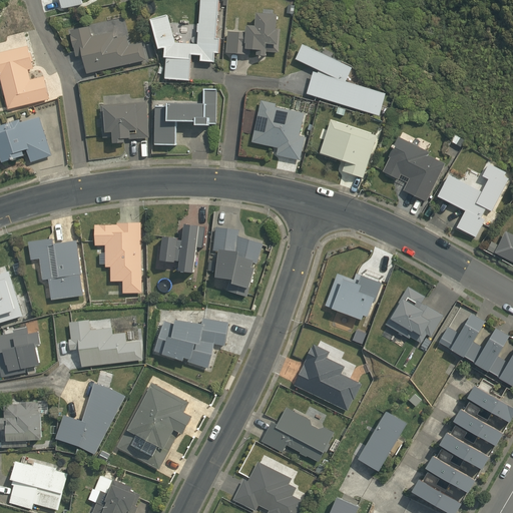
[(59,0),(62,9),(83,4),(82,0),(59,0)]
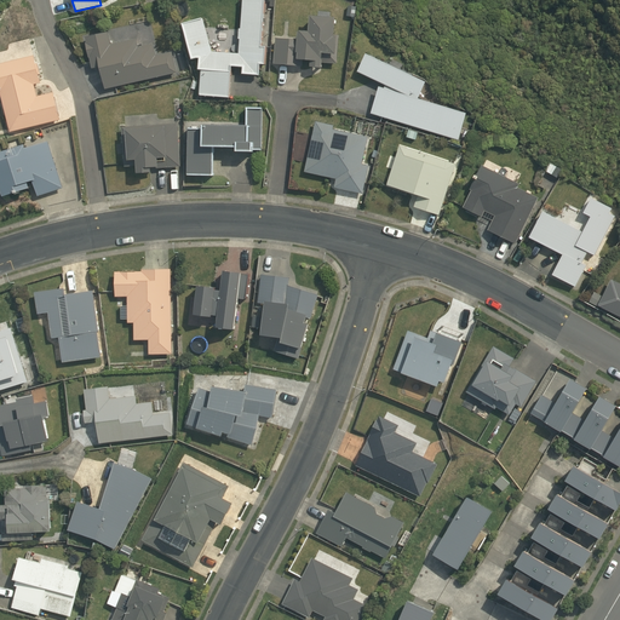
[(265,46),(260,46),(263,0),(241,0),(240,28),(239,28),(237,39),(239,39),(237,53),(212,51),(201,17),(181,23),(190,58),(195,57),(197,57),(196,69),(200,69),(199,95),(229,97),(231,65),(241,67),(241,73),(259,75),(259,63),(264,64),(265,46)]
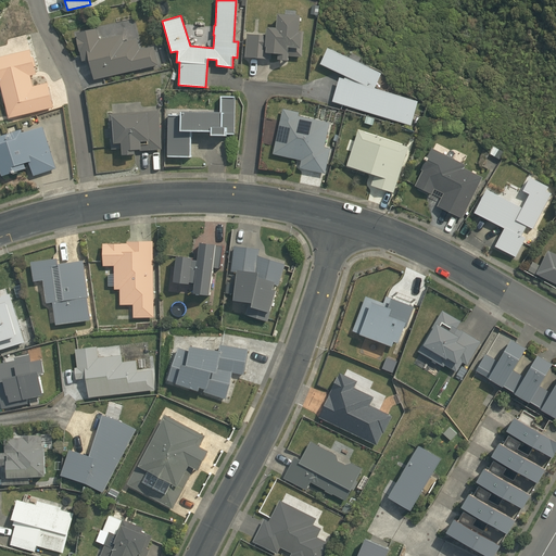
[(247,34),(245,57),(270,58),(272,52),(277,53),(277,60),(289,60),(289,57),(302,58),(304,32),(299,30),(300,15),(276,13),(275,27),(265,26),(265,35),(247,34)]
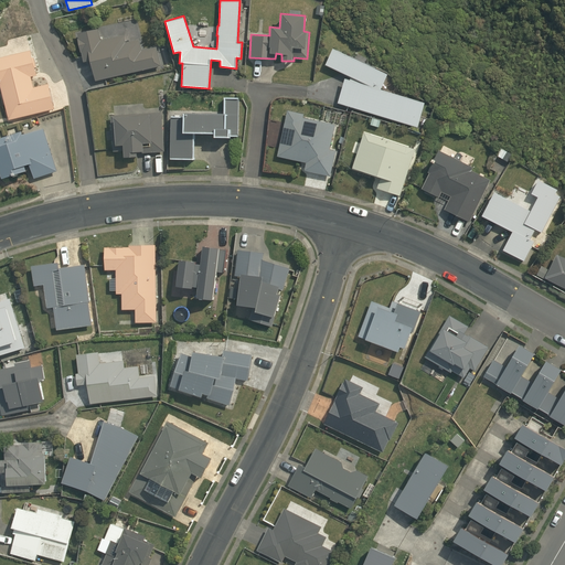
[(83,62),(89,61),(95,83),(162,66),(158,44),(142,49),(140,38),(126,41),(124,33),(102,39),(99,28),(76,33),(77,38),(76,39),(80,52),(81,52),(83,62)]
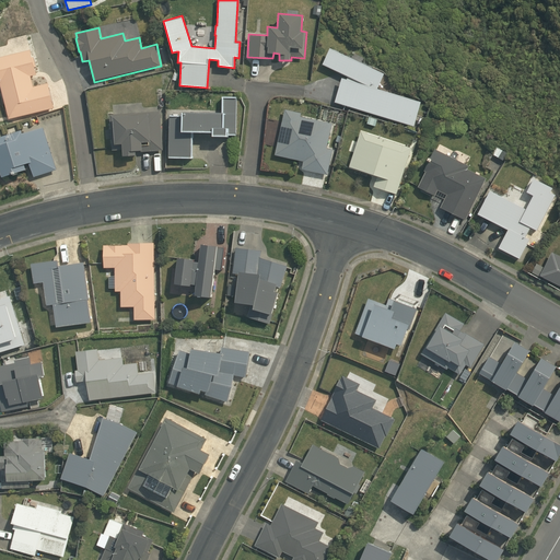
[(415,127),(421,102),(377,89),(384,73),(329,47),(322,65),(347,77),(347,79),(341,78),(334,103),(415,127)]
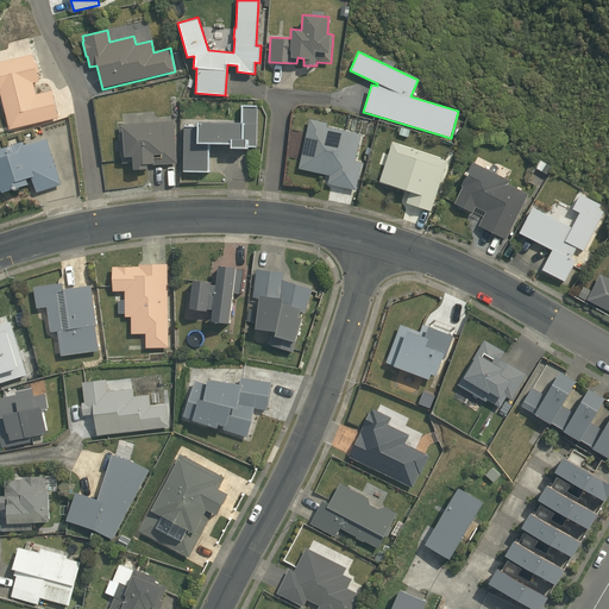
[(35,62),(32,55),(0,62),(0,92),(10,130),(60,118),(52,90),(36,95),(33,83),(39,82),(38,74),(39,73),(37,62),(35,62)]
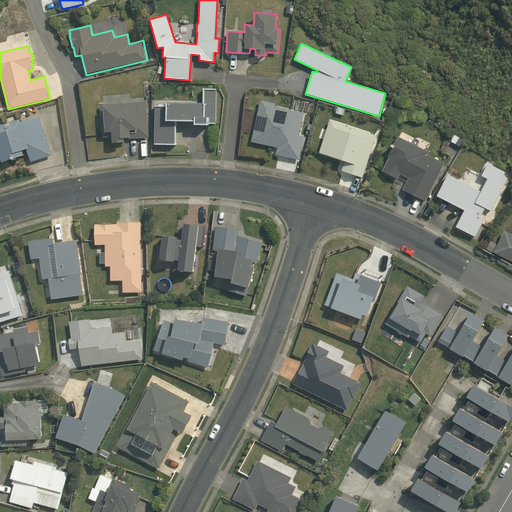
[(193,120),(193,124),(207,124),(207,123),(216,123),(217,88),(202,88),(202,102),(165,102),(165,105),(154,105),(154,144),(175,144),(176,120),(193,120)]
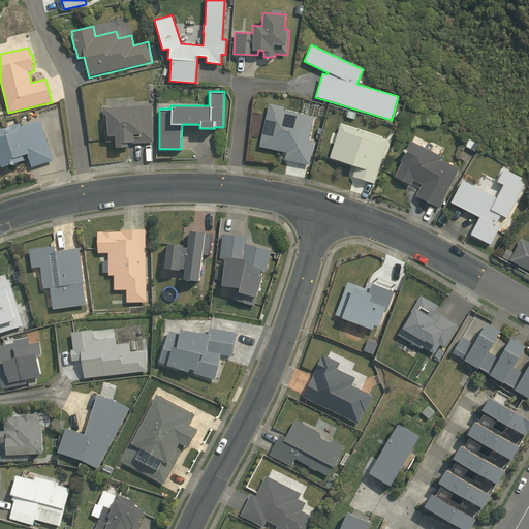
[(309,164),(314,142),(308,141),(313,117),(284,110),(284,106),(269,103),(258,146),(286,152),(284,159),(309,164)]
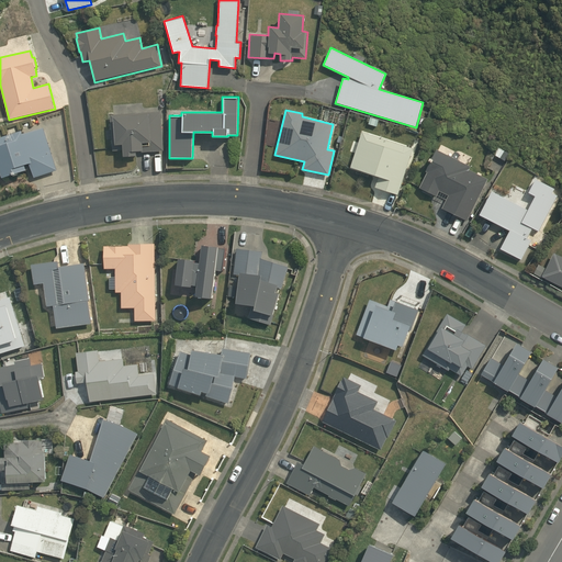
[(161,112),(110,115),(112,149),(122,149),(123,156),(136,156),(136,152),(141,150),(141,153),(164,150),(161,112)]
